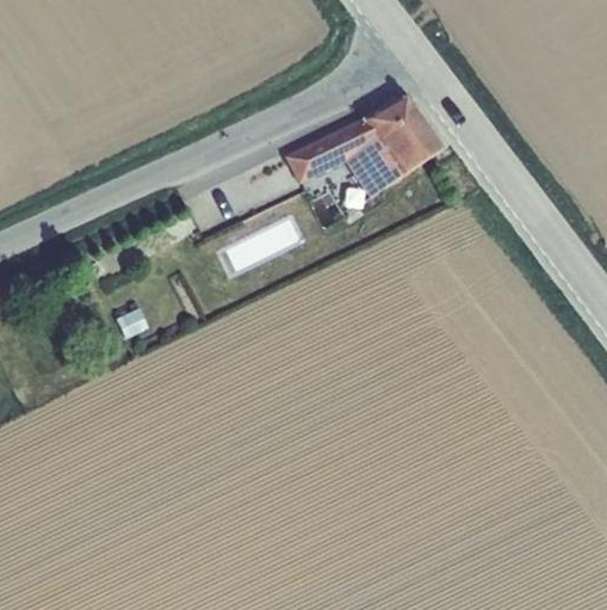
[(289,159),(302,184),(346,164),(371,198),(444,151),(410,102),(400,100),(364,122),(289,159)]
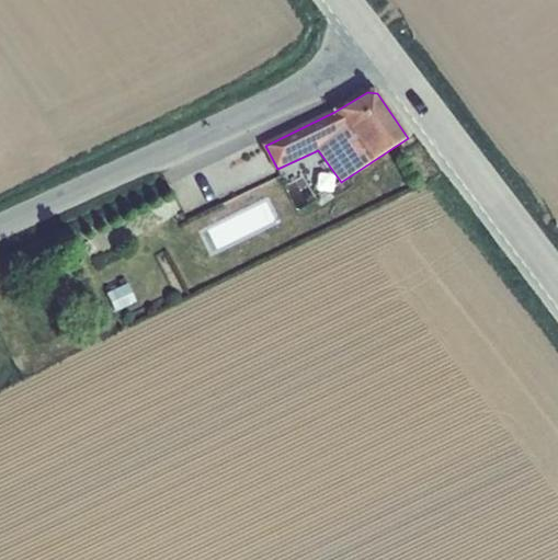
[(208,164),(171,187),(190,217),(227,194),(208,164)]
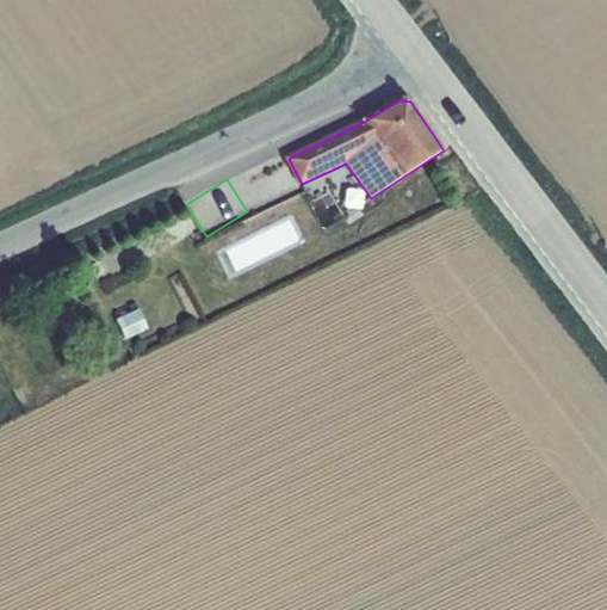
[(293,217),(218,251),(229,276),(305,242),(293,217)]
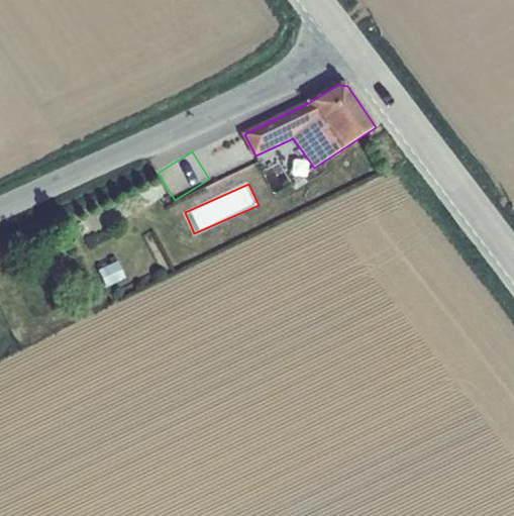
[(100,270),(107,287),(126,279),(118,262),(100,270)]
